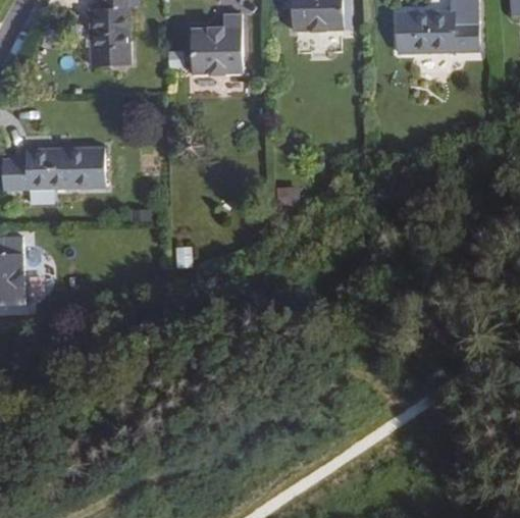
[(130,65),(127,0),(97,0),(98,8),(90,8),(91,66),(130,65)]
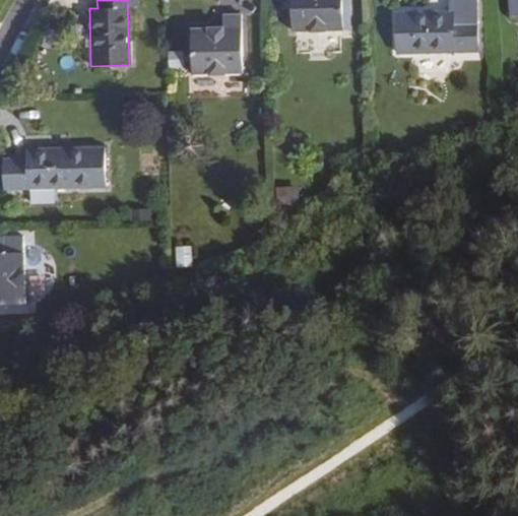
[(343,30),(341,0),(288,0),(290,31),(343,30)]
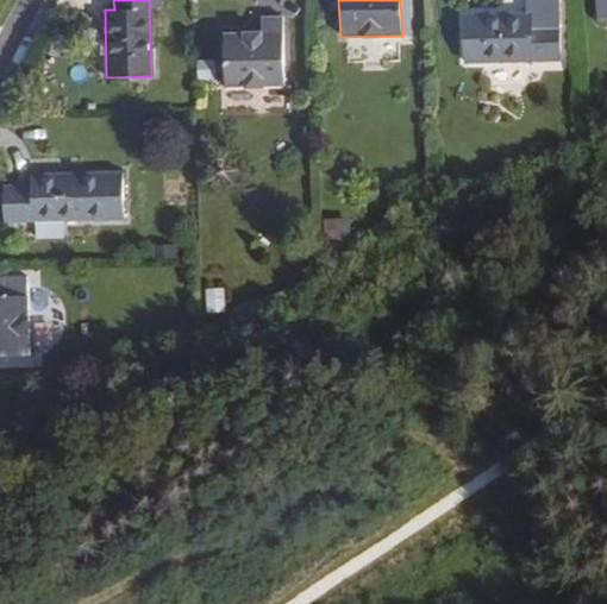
[(559,61),(557,0),(525,0),(525,14),(463,16),(463,63),(559,61)]
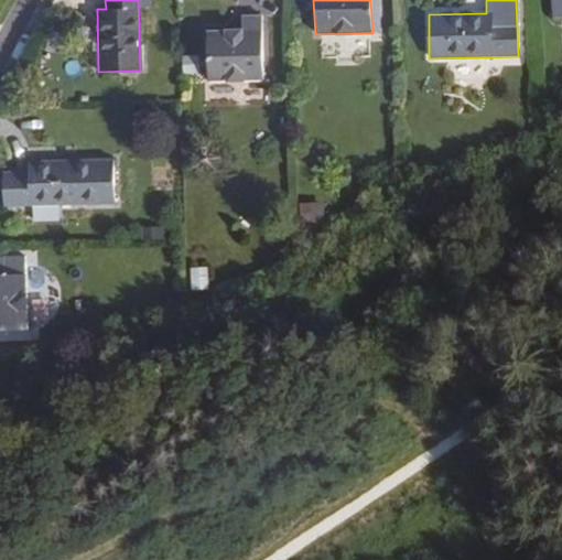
[(561,18),(561,0),(551,0),(551,18),(561,18)]
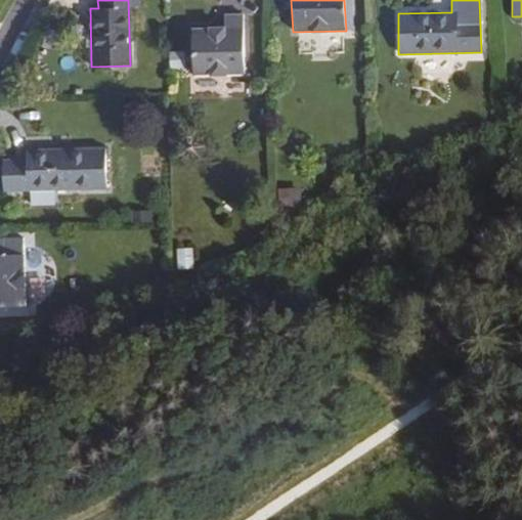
[(245,74),(245,14),(223,14),(223,28),(224,37),(206,37),(206,29),(191,29),(191,75),(245,74)]
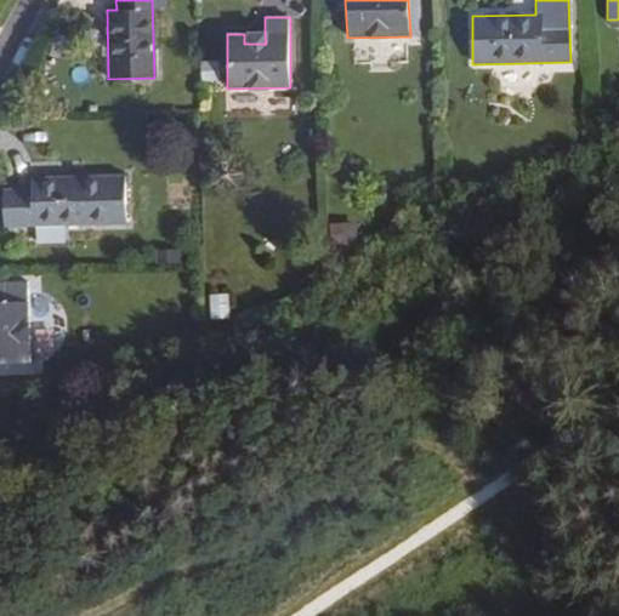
[(266,44),(265,33),(244,34),(244,44),(266,44)]
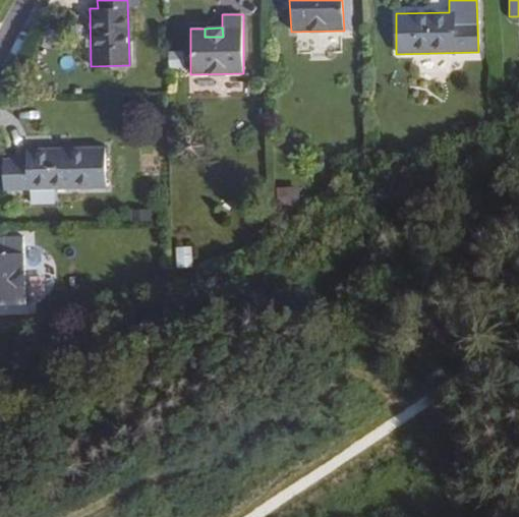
[(106,185),(106,147),(25,149),(25,159),(2,160),(3,188),(106,185)]
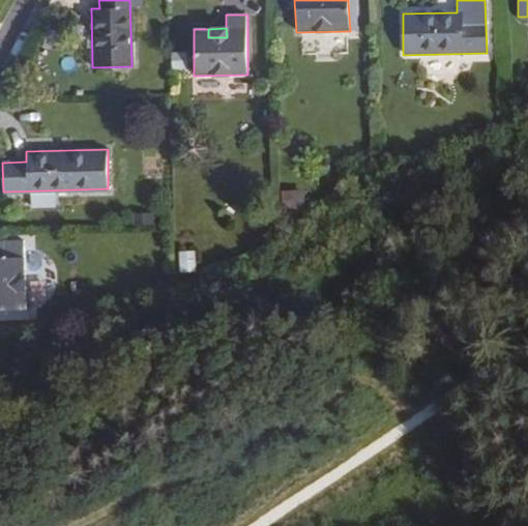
[(197,253),(197,233),(174,233),(174,253),(197,253)]
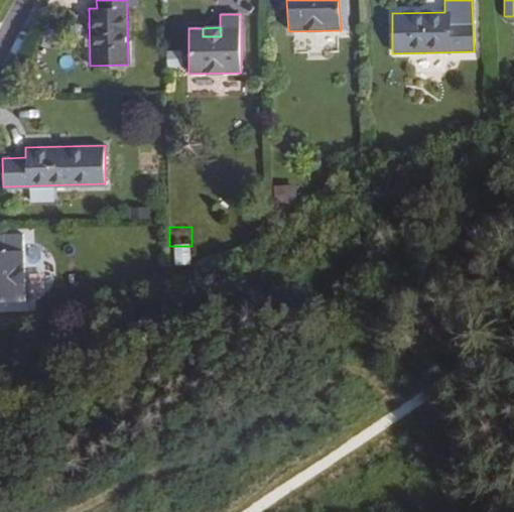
[(0,301),(24,301),(22,231),(0,231),(0,301)]
